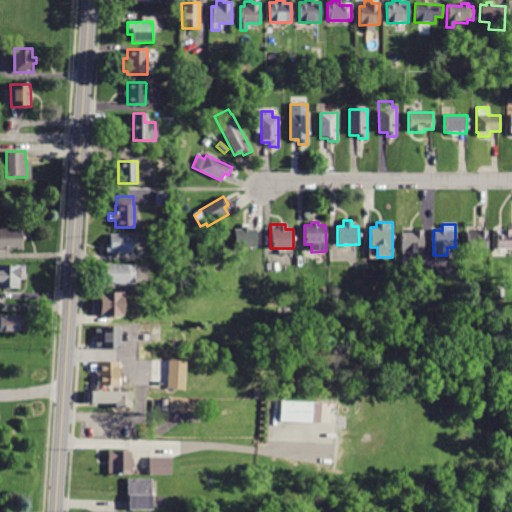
[(485,230),(487,230),(487,253),(466,252),(466,225),(479,226),(479,230),(485,230)]
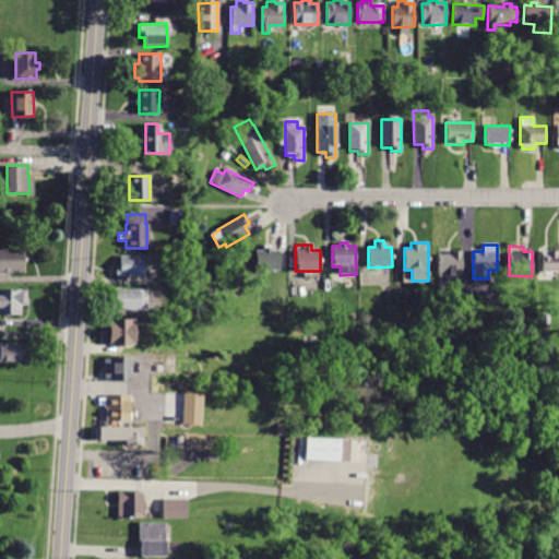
[(280,250),(280,271),(256,271),(256,250),(262,250),(263,247),(272,247),(272,250),(280,250)]
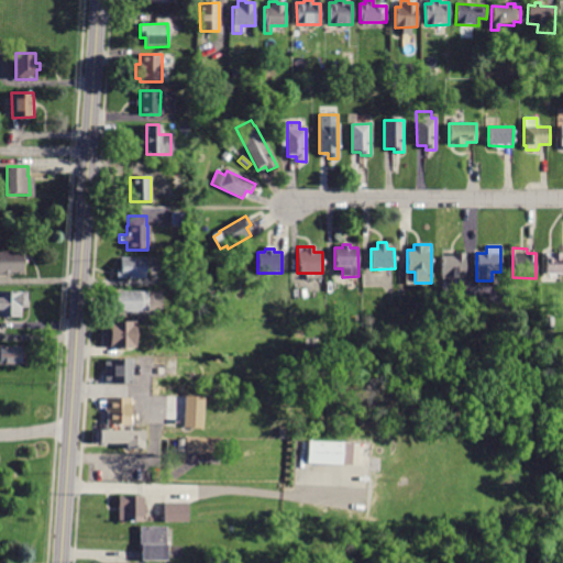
[(465,253),(465,277),(441,277),(441,249),(454,249),(454,253),(465,253)]
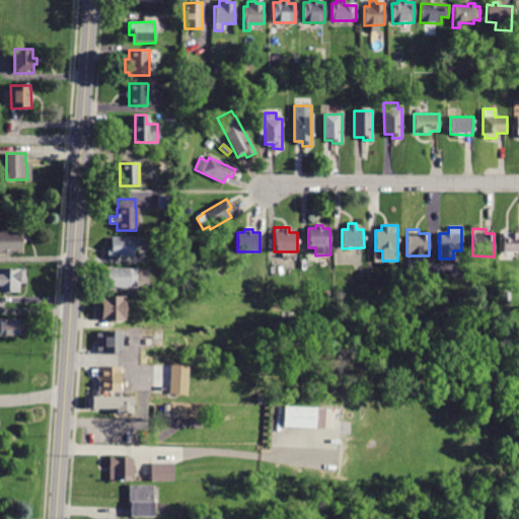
[(0,232),(22,232),(22,252),(0,252),(0,232)]
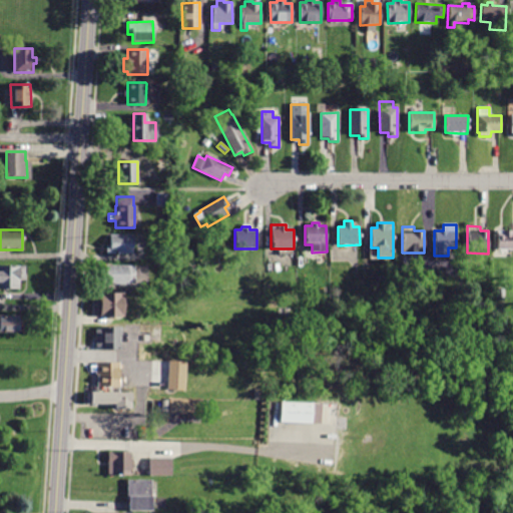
[(512,233),(512,249),(497,249),(497,229),(502,229),(502,230),(512,230),(512,234),(512,233)]
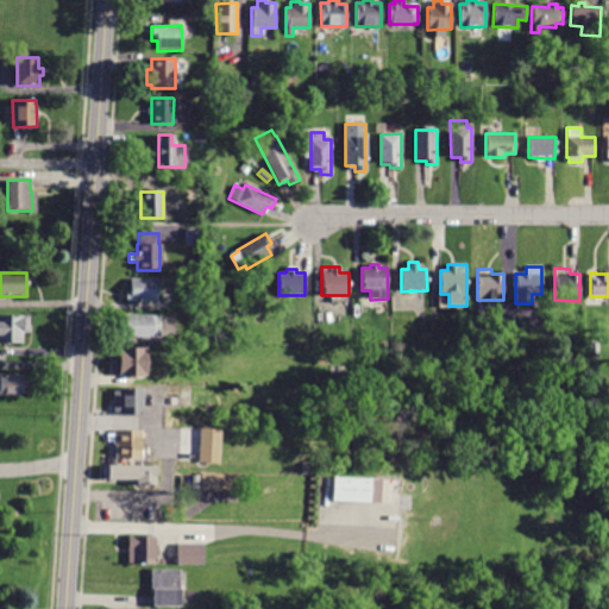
[(157,288),(157,301),(126,302),(126,295),(130,295),(130,278),(157,278),(157,288)]
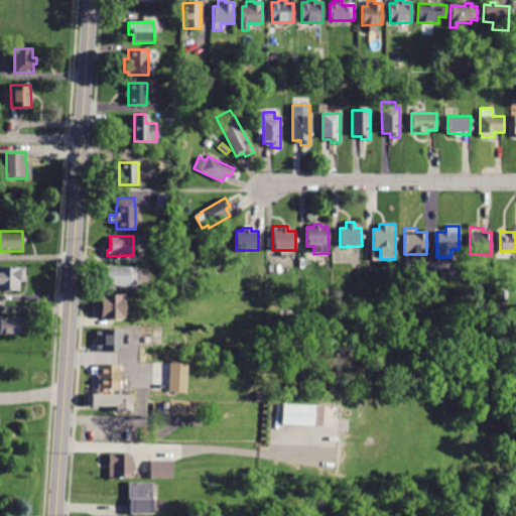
[(0,267),(25,267),(25,281),(20,281),(20,290),(0,290),(0,267)]
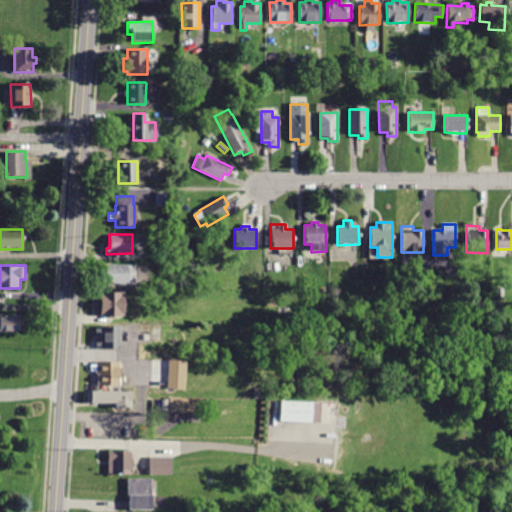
[(134,266),(134,284),(101,285),(101,275),(105,275),(105,265),(134,265),(134,266)]
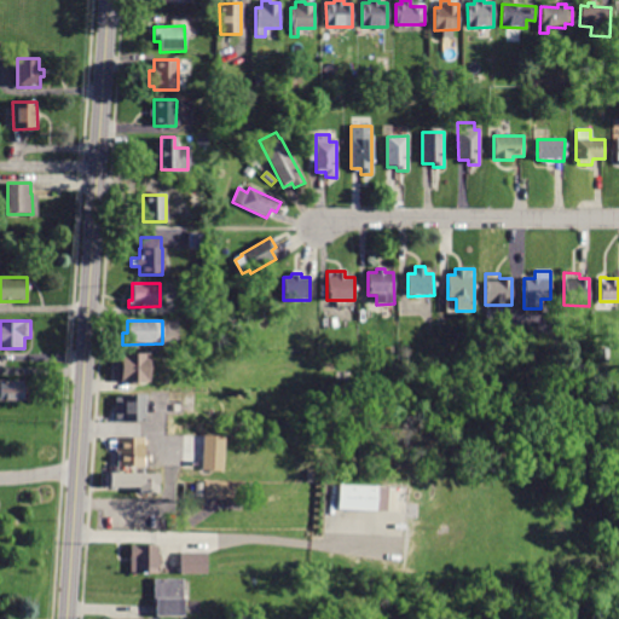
[(149,357),(149,383),(120,383),(120,380),(115,380),(115,360),(119,360),(119,354),(149,354),(149,357)]
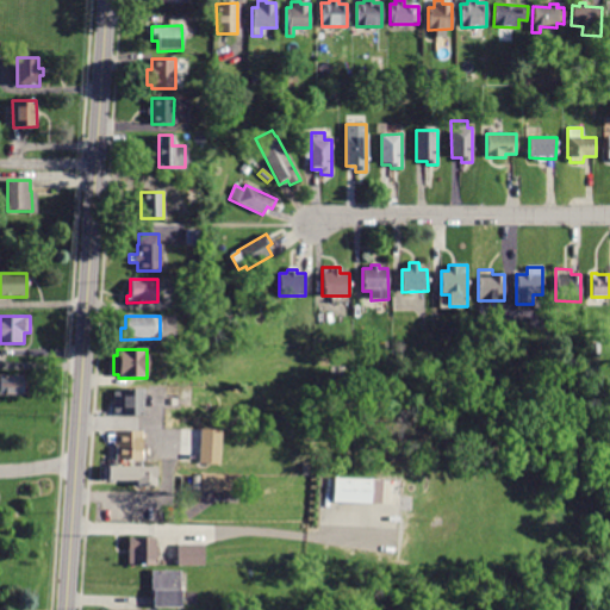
[(29,394),(0,394),(0,377),(29,377),(29,394)]
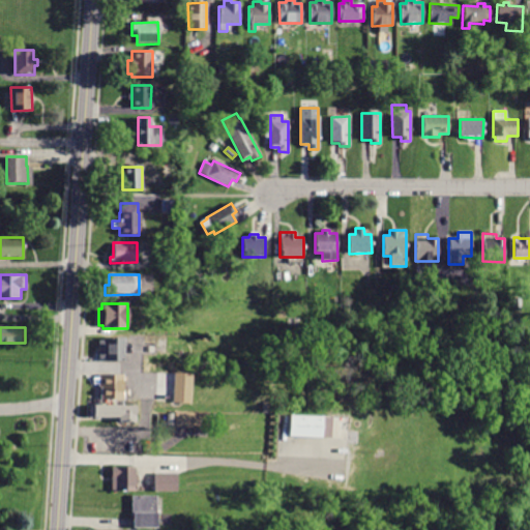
[(124,340),(124,362),(105,362),(105,358),(98,358),(98,341),(104,341),(104,337),(124,337),(124,340)]
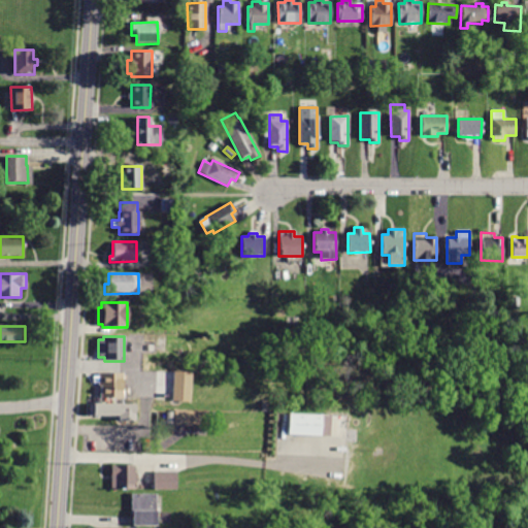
[(171,400),(191,400),(191,371),(172,370),(171,400)]
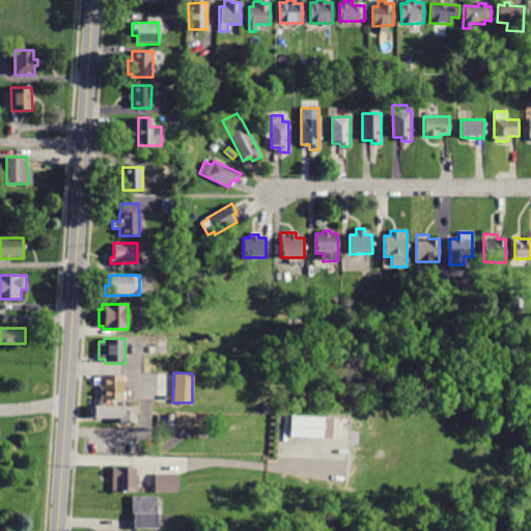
[(123,399),(101,400),(101,388),(99,388),(99,375),(122,375),(123,399)]
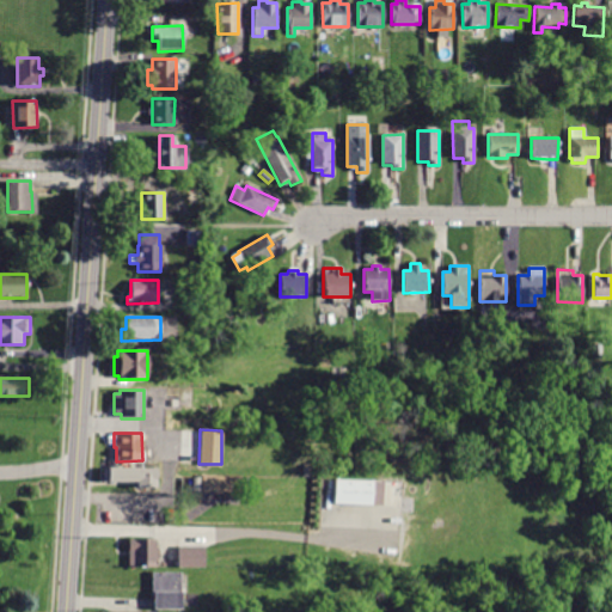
[(155,489),(136,489),(136,482),(103,482),(103,469),(155,467),(155,489)]
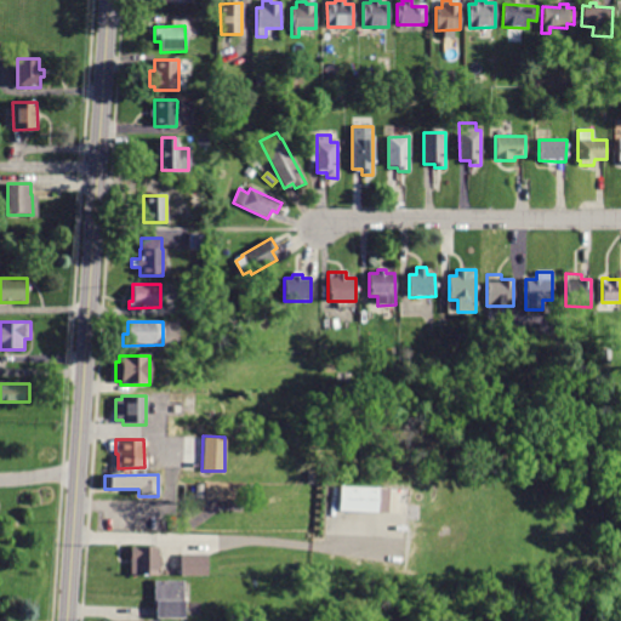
[(376,513),(339,512),(340,488),(377,489),(376,513)]
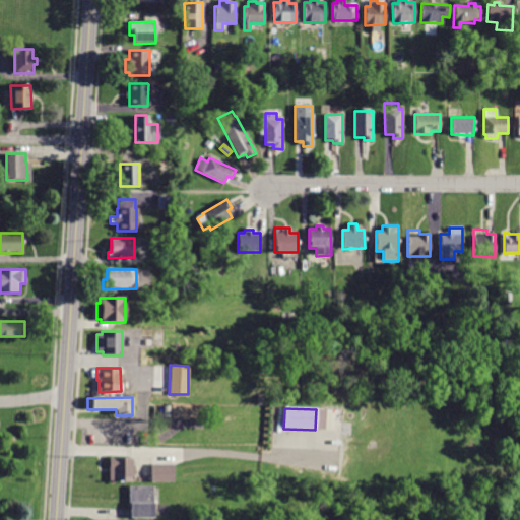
[(112,458),(132,459),(132,482),(109,482),(109,458),(112,458)]
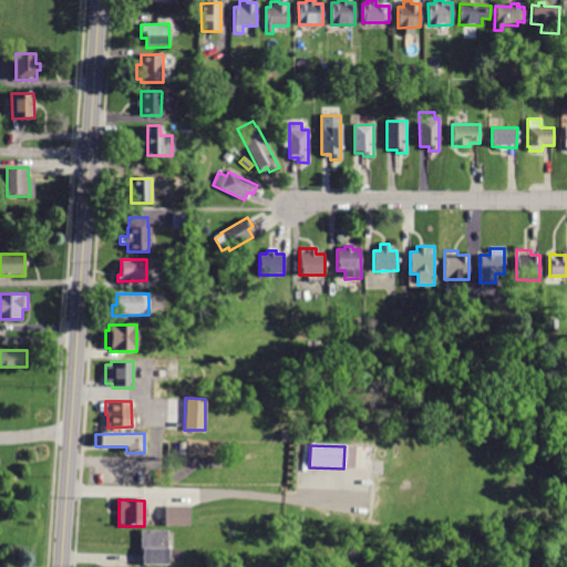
[(189,507),(188,526),(164,526),(164,506),(189,507)]
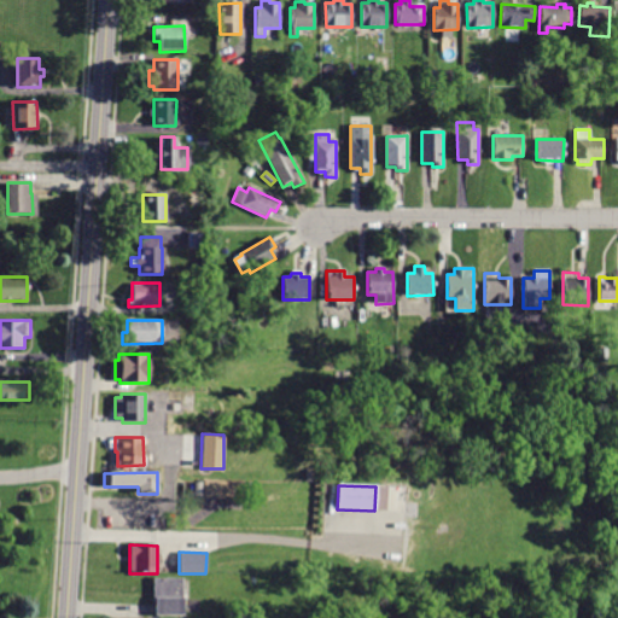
[(184,578),(184,616),(156,616),(155,601),(153,601),(153,578),(184,578)]
